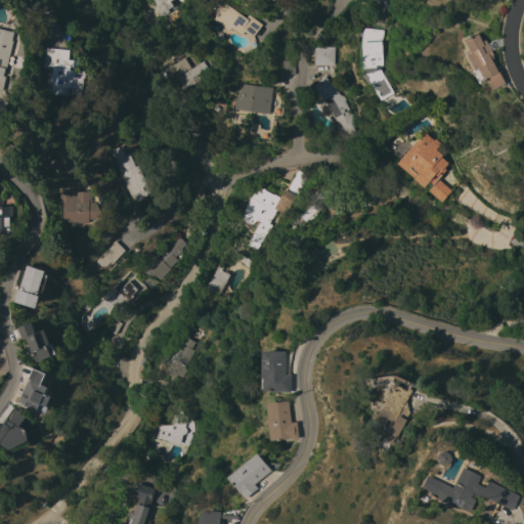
[(165,18),(151,0),(170,0),(168,1),(171,6),(172,5),(176,10),(165,18)]
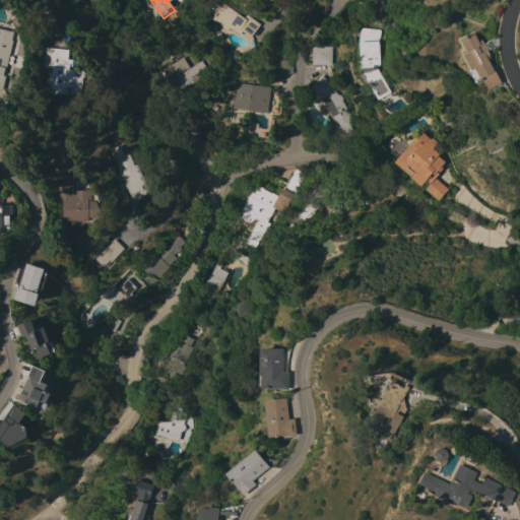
[(244,17),(246,14),(260,24),(251,37),(243,30),(240,36),(230,28),(228,31),(218,25),(219,24),(211,18),(222,3),(244,17)]
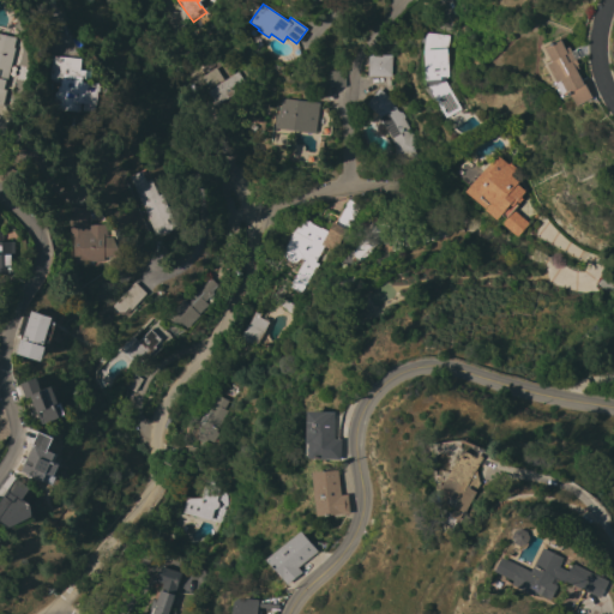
[(0,106),(0,32),(18,37),(16,48),(17,48),(10,80),(7,80),(6,89),(7,90),(4,107),(0,106)]
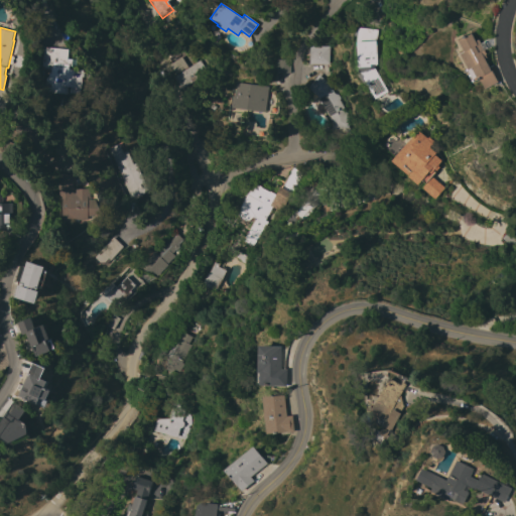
[(358,62),(356,62),(356,54),(358,54),(357,42),(358,27),(377,29),(376,40),(377,63),(373,66),(388,91),(376,99),(366,84),(365,85),(359,75),(358,62)]
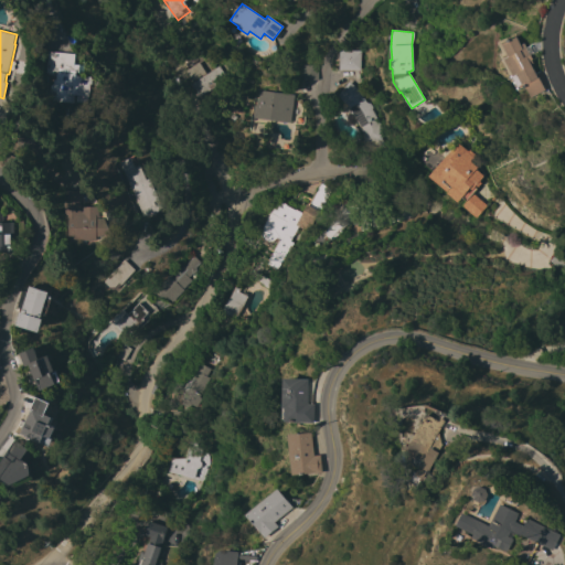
[(546,89),(533,97),(526,86),(519,91),(511,76),(514,74),(505,59),(504,56),(508,54),(502,43),(516,35),(522,45),(525,43),(528,46),(531,44),(536,53),(532,55),(534,59),(533,60),(534,63),(532,64),(546,89)]
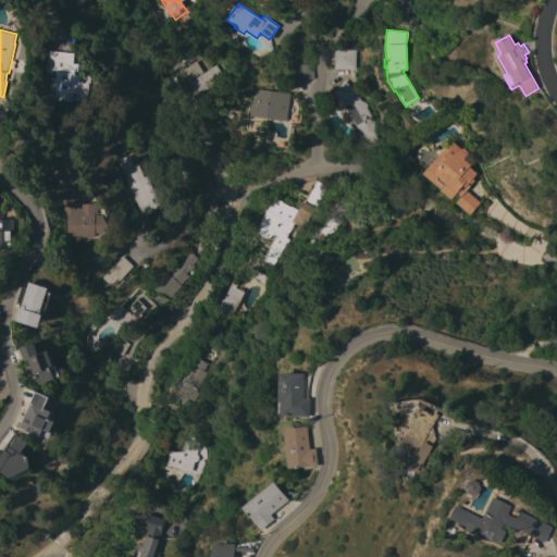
[(355,69),(333,69),(334,49),(355,50),(355,69)]
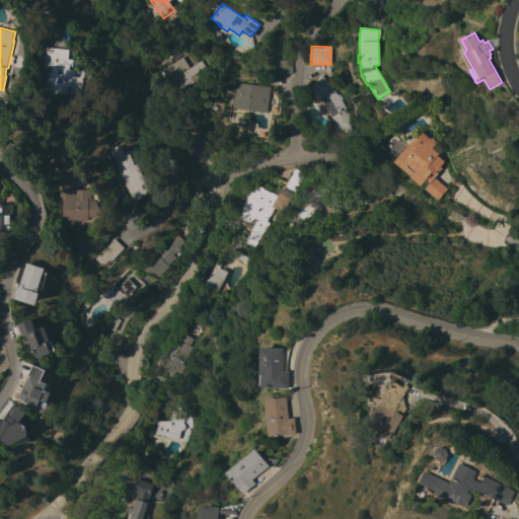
[(69,50),(68,59),(73,60),(72,66),(70,66),(70,69),(86,71),(85,77),(84,77),(82,88),(81,88),(81,94),(71,93),(71,87),(69,87),(68,94),(45,92),(47,81),(52,81),(53,74),(51,74),(52,70),(44,69),(44,67),(42,67),(45,47),(69,50)]
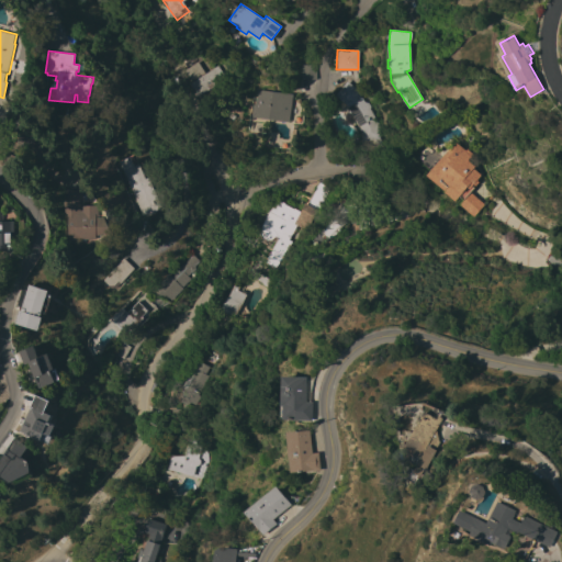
[(204,74),(216,65),(225,78),(213,87),(221,99),(206,109),(198,97),(197,98),(193,93),(195,92),(189,83),(192,82),(183,70),(197,62),(204,74)]
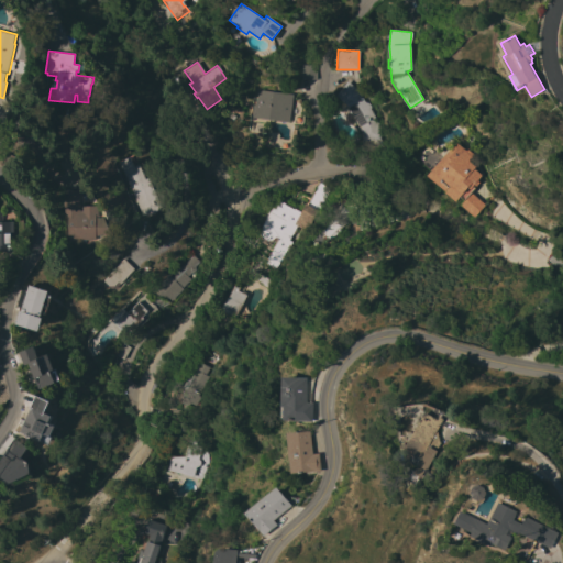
[(316,79),(315,79),(315,81),(300,80),(301,65),(317,65),(316,79)]
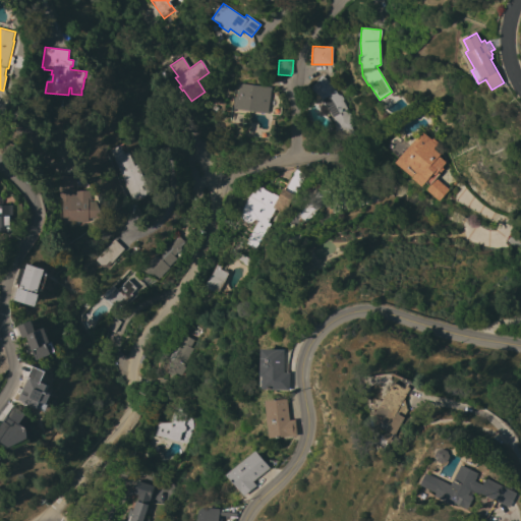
[(347,129),(335,131),(333,120),(321,97),(309,89),(320,76),(336,90),(350,116),(351,129),(352,129),(352,134),(347,135),(347,129)]
